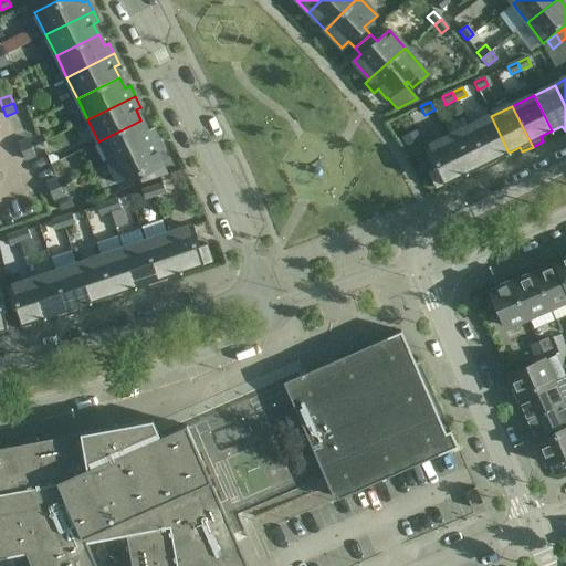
[(491,116),(470,127),(490,168),(501,163),(498,157),(509,153),(491,116)]
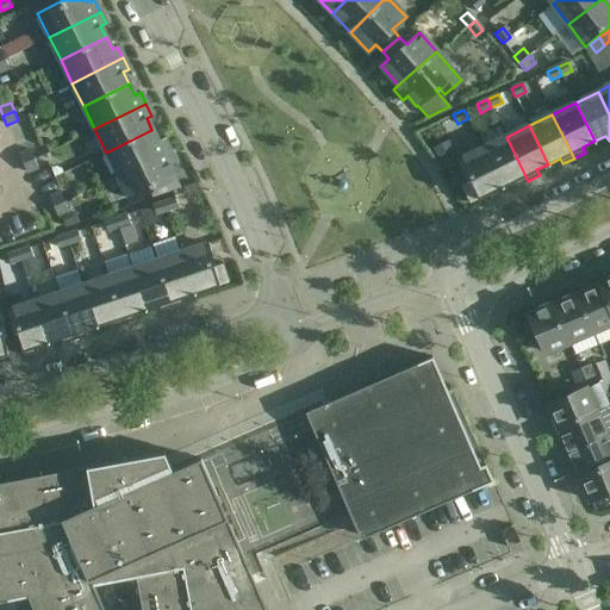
[(106,153),(118,175),(169,150),(163,138),(157,141),(151,130),(106,153)]
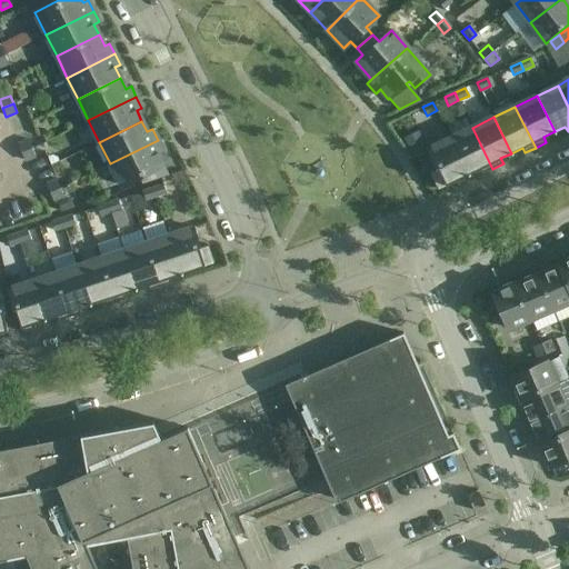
[(472,128),(450,138),(468,175),(479,169),(481,175),(492,169),(472,128)]
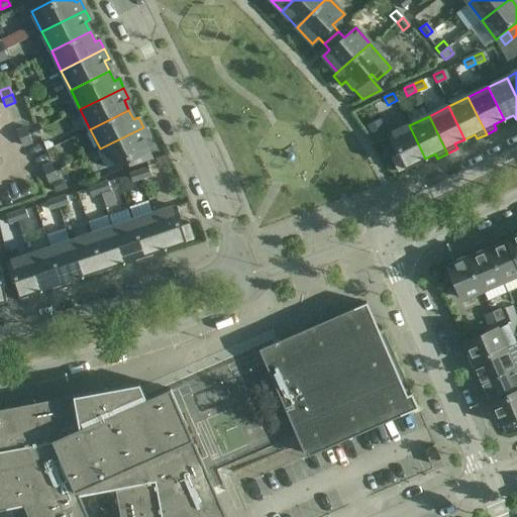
[(409,125),(389,135),(398,153),(391,157),(398,172),(425,159),(409,125)]
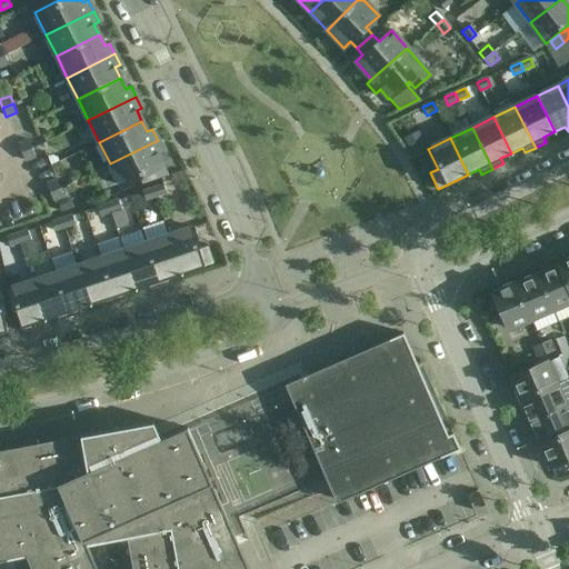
[(21,152),(31,149),(28,140),(18,145),(21,152)]
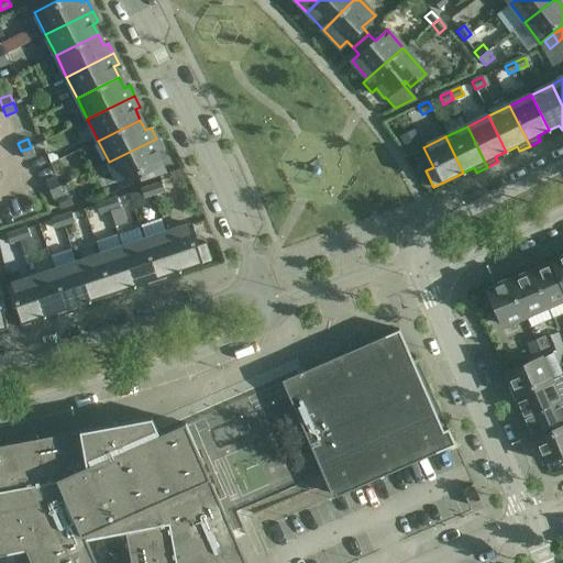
[(162,148),(156,139),(109,162),(120,184),(162,163),(156,152),(162,148)]
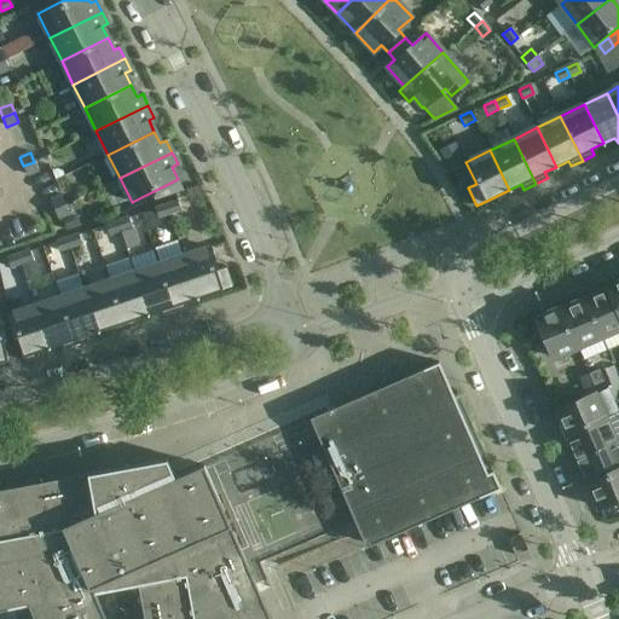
[(34,162),(23,166),(27,175),(38,171),(34,162)]
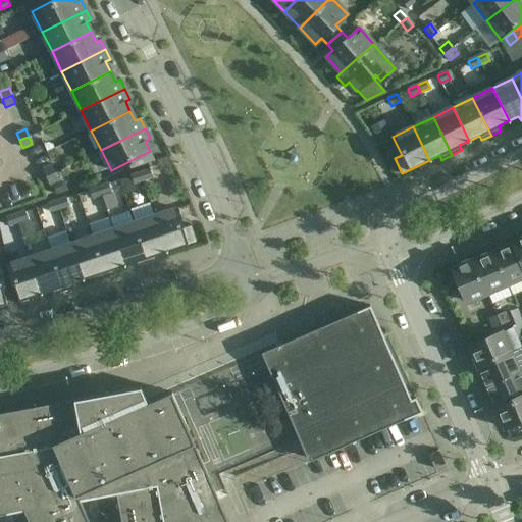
[(131,168),(154,160),(150,151),(127,162),(131,168)]
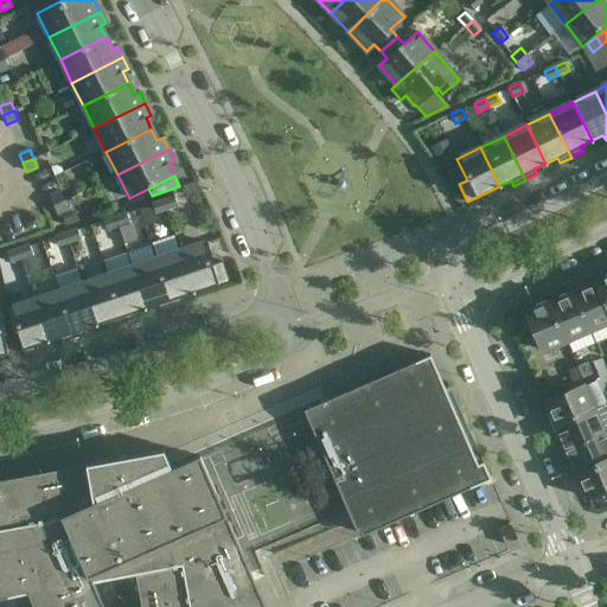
[(53,205),(64,202),(61,192),(50,197),(53,205)]
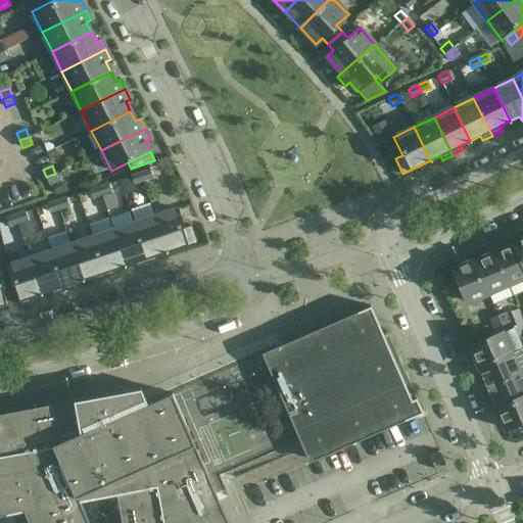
[(140,173),(143,181),(152,178),(149,170),(140,173)]
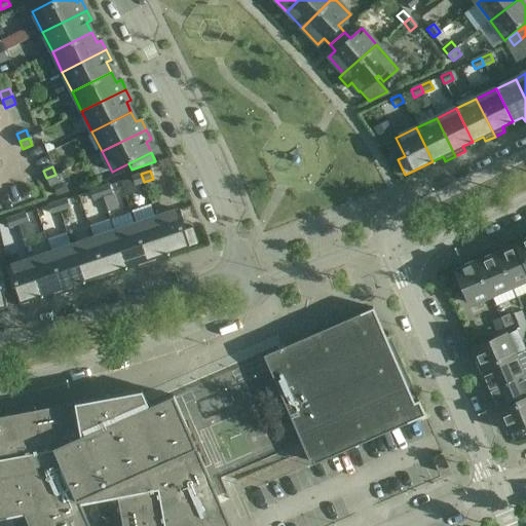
[(144,182),(141,174),(130,178),(134,185),(144,182)]
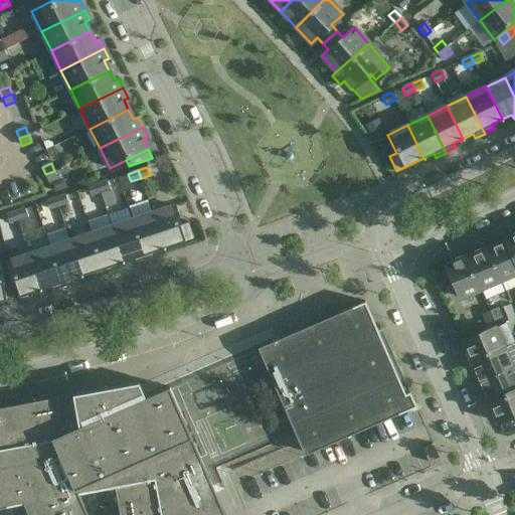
[(54,171),(45,174),(48,182),(57,178),(54,171)]
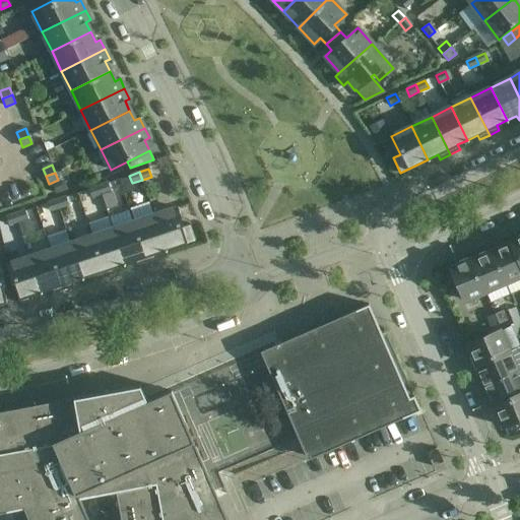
[(98,186),(101,194),(110,191),(108,183),(98,186)]
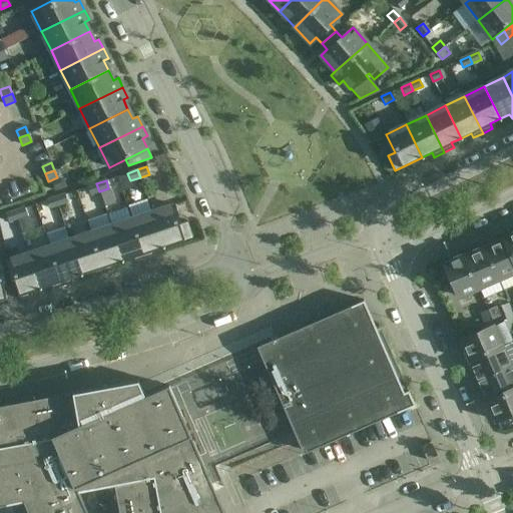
[(99,191),(96,183),(87,186),(89,194),(99,191)]
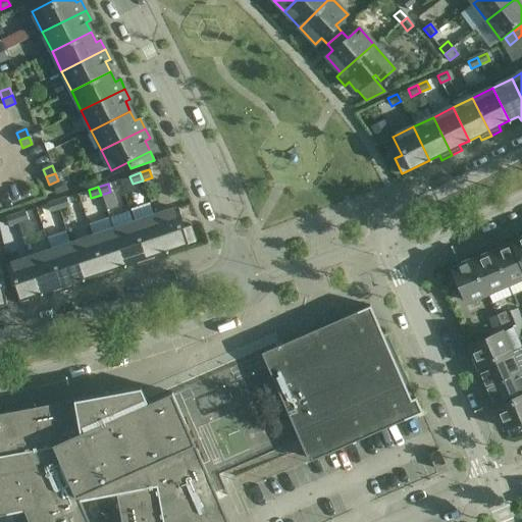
[(56,201),(59,209),(68,205),(66,198),(56,201)]
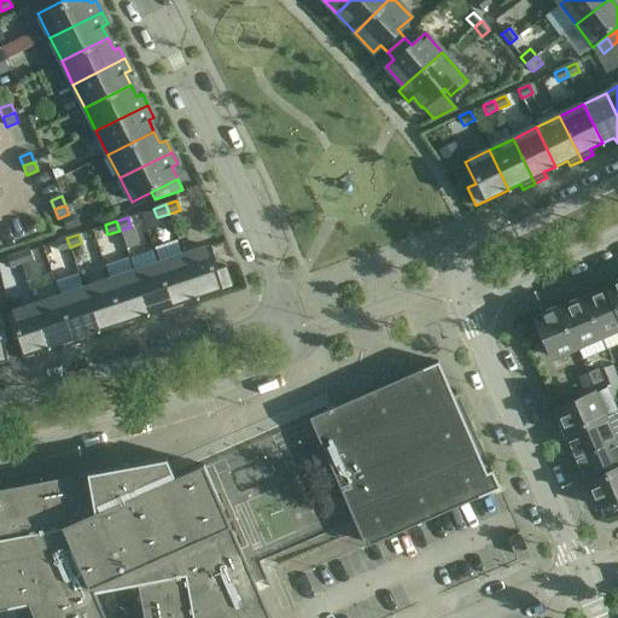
[(70,248),(66,238),(56,242),(58,251),(70,248)]
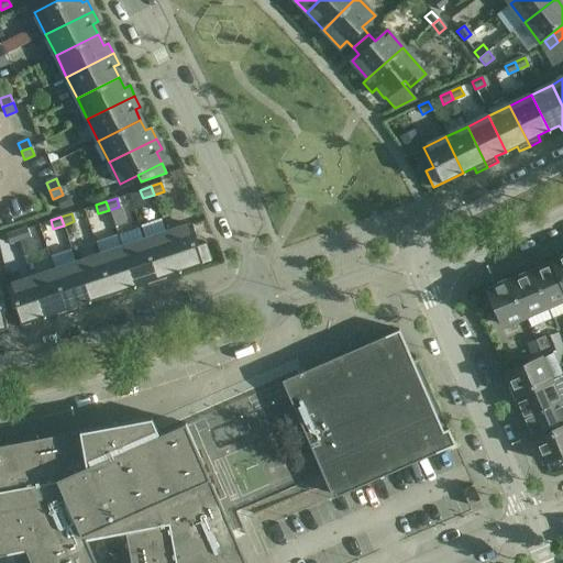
[(179,271),(211,260),(206,242),(197,245),(190,225),(166,233),(179,271)]
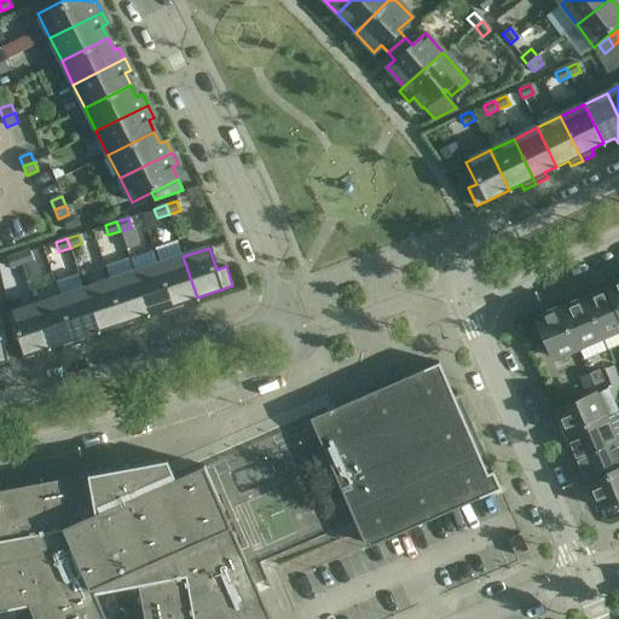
[(18,255),(21,264),(33,260),(29,250),(18,255)]
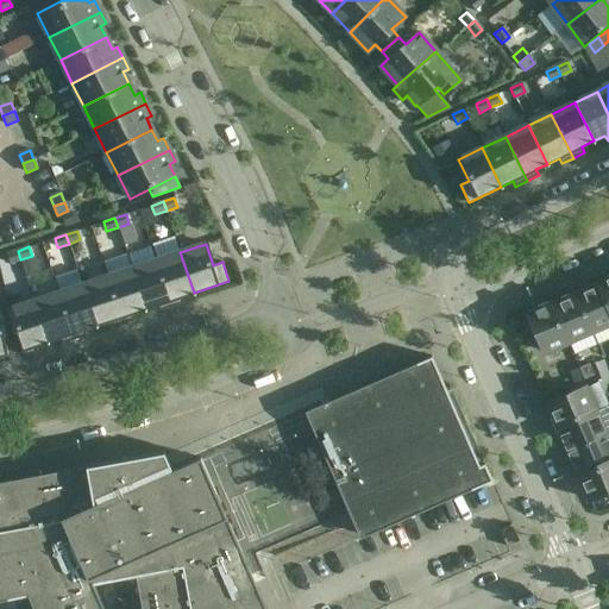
[(20,259),(18,251),(6,255),(10,263),(20,259)]
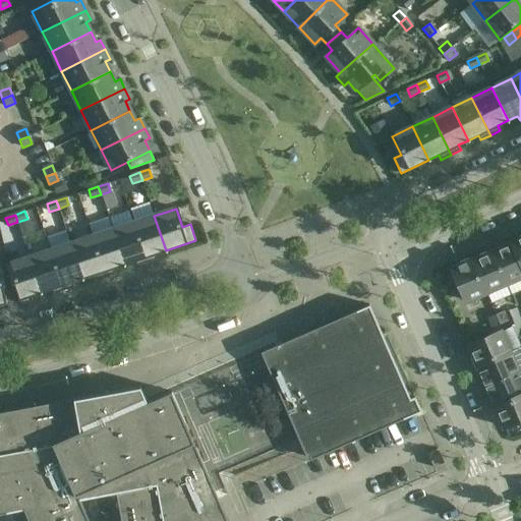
[(154,216),(133,223),(147,263),(157,258),(156,253),(166,250),(154,216)]
